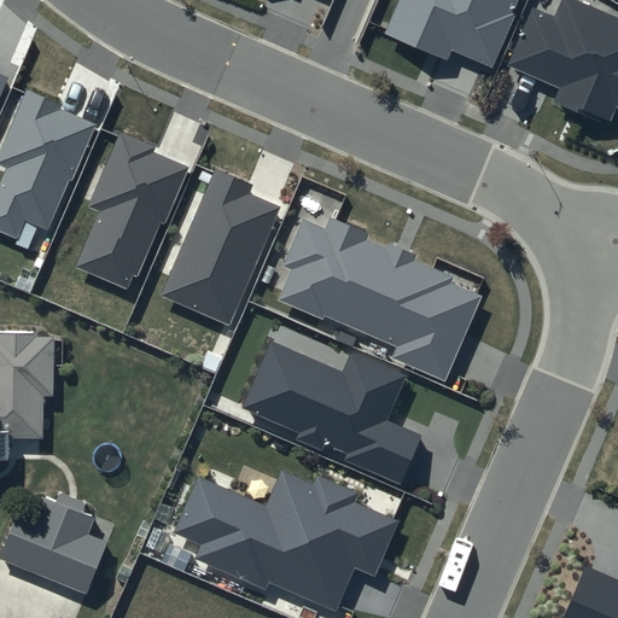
[(398,0),(384,34),(449,62),(454,52),(491,68),(519,0),(398,0)]
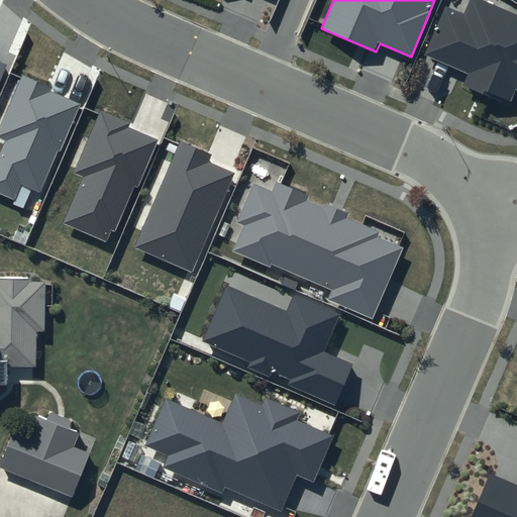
[(516,15),(481,0),(470,0),(463,15),(444,6),(423,56),(468,75),(462,85),(509,105),(516,89),(516,15)]
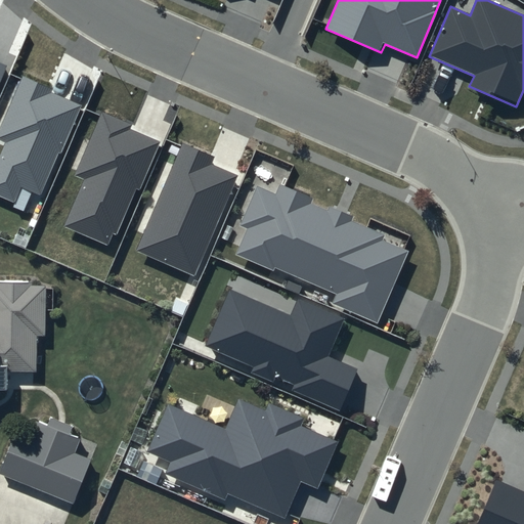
[(53,89),(23,76),(0,126),(0,140),(5,143),(0,155),(0,195),(14,203),(22,186),(41,194),(81,104),(51,92),(53,89)]
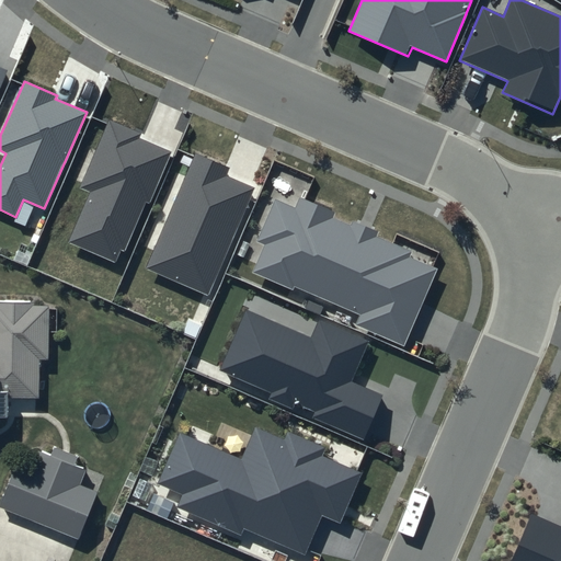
[(141,133),(110,118),(80,187),(90,192),(68,242),(115,262),(121,250),(127,253),(171,151),(139,137),(141,133)]
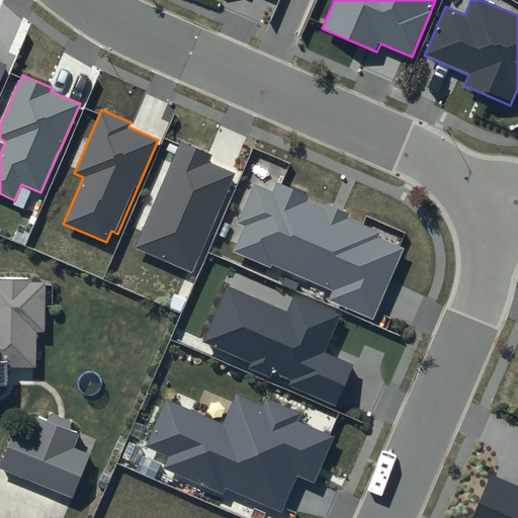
[(211,155),(180,142),(135,248),(192,273),(236,174),(208,162),(211,155)]
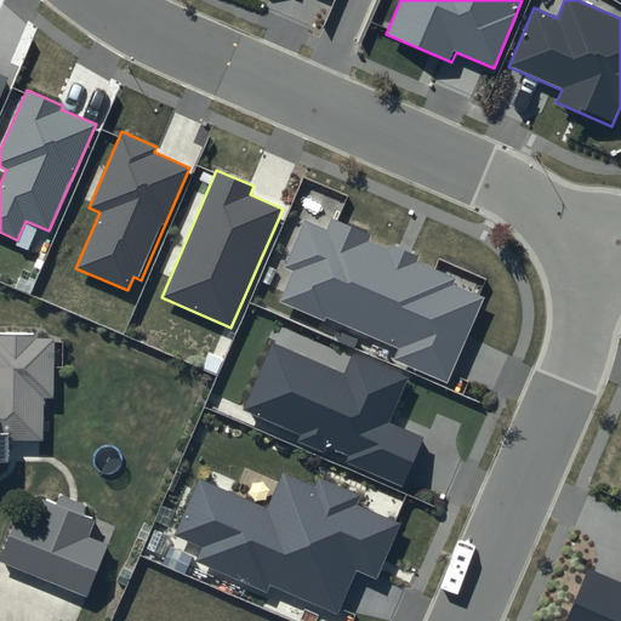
[(326,229),(303,220),(283,267),(292,272),(279,302),(324,322),(325,318),(397,348),(392,360),(446,383),(484,298),(451,284),(454,279),(415,262),(417,257),(389,245),(387,248),(370,240),(371,235),(331,218),(326,229)]
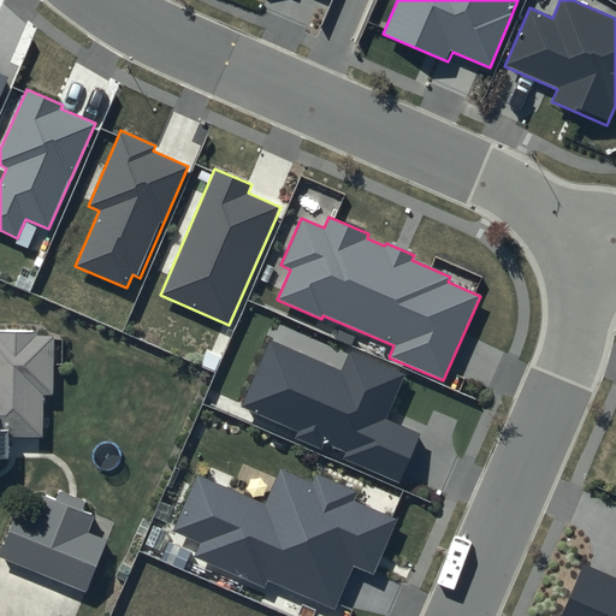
[(0,463),(10,463),(11,437),(46,438),(46,396),(54,396),(55,338),(0,337),(0,463)]
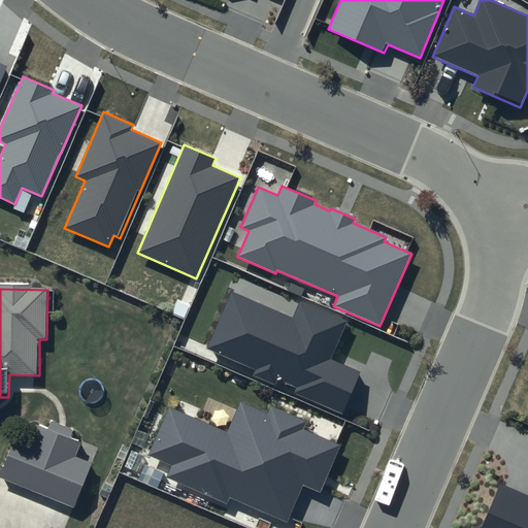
[(349,321),(299,300),(293,317),(232,290),(206,349),(256,370),(254,375),(274,385),(277,380),(297,388),(294,394),(342,415),(362,371),(332,358),(349,321)]
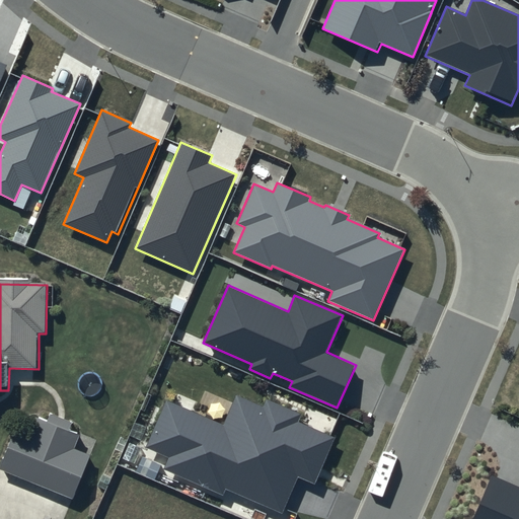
[(301,415),(266,398),(262,406),(236,395),(223,426),(166,400),(145,447),(168,457),(163,468),(222,495),(225,489),(282,514),(298,476),(314,484),(335,438),(298,422),(301,415)]
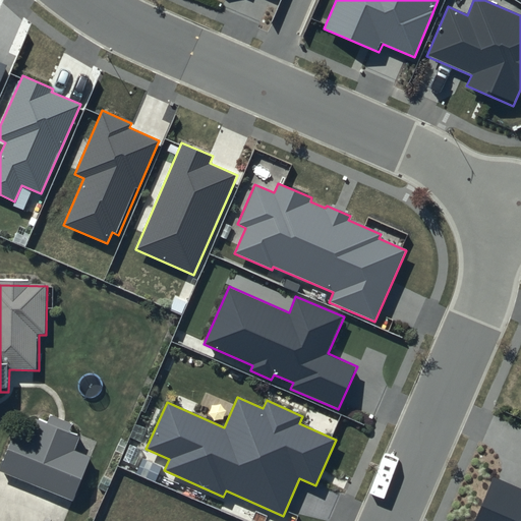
[(17,436),(2,473),(75,503),(93,460),(74,453),(80,440),(70,436),(74,426),(53,417),(49,427),(38,422),(31,442),(17,436)]
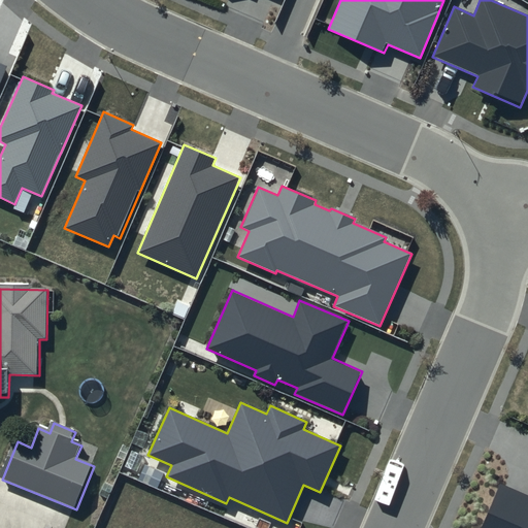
[(527,527),(527,494),(500,483),(480,527),(527,527)]
